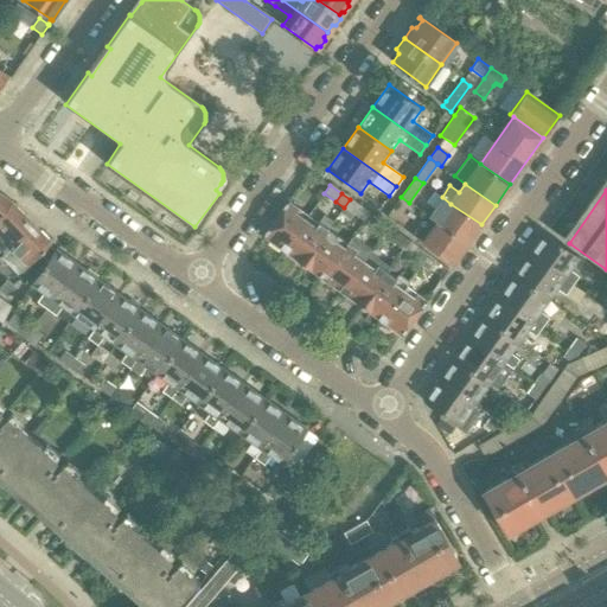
[(438,223),(467,243),(481,224),(451,204),(442,197),(428,216),(438,223)]
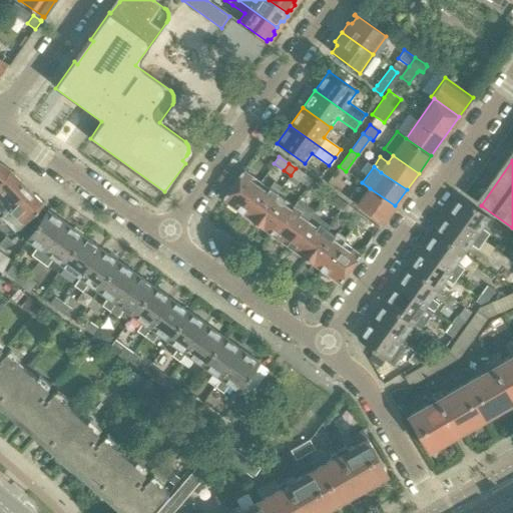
[(296,186),(300,181),(305,174),(296,168),(291,175),(288,180),(296,186)]
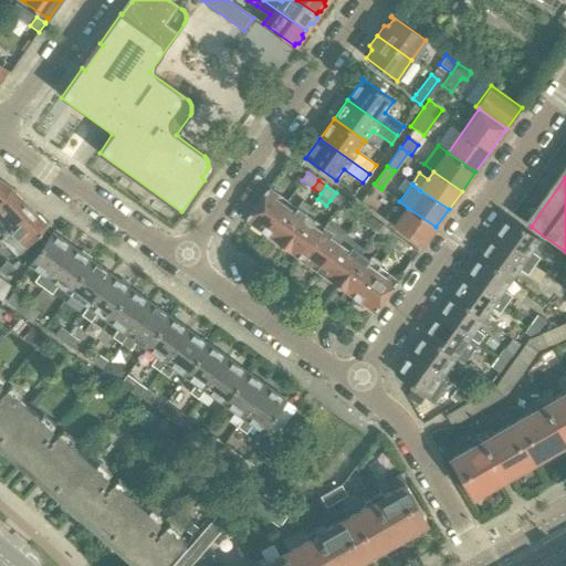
[(10,188),(9,187),(0,198),(0,232),(3,236),(30,208),(10,188)]
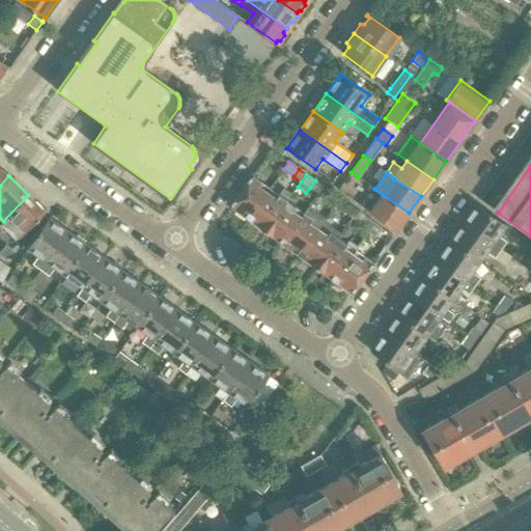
[(230,206),(248,219),(267,193),(269,189),(262,184),(251,176),(230,206)]
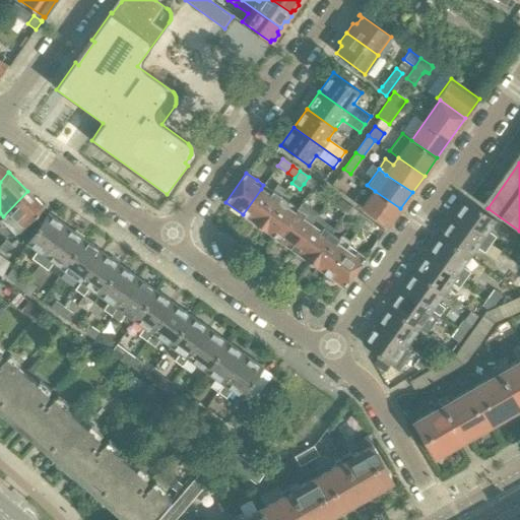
[(309,177),(304,184),(308,187),(312,190),(317,183),(309,177)]
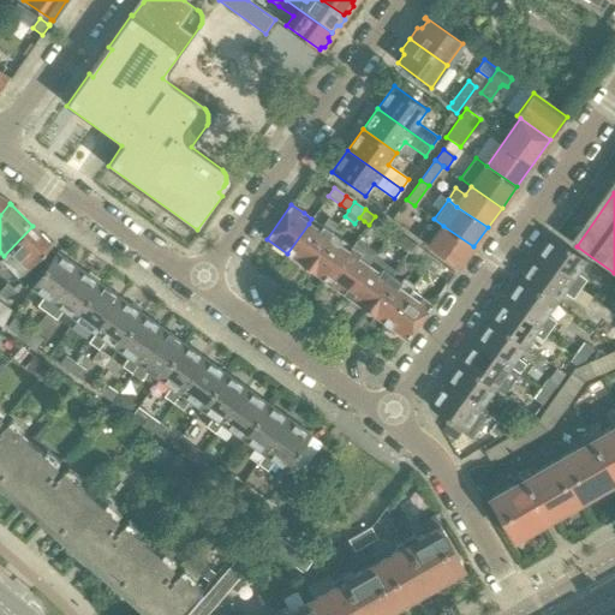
[(287,254),(306,268),(332,233),(338,225),(328,219),(322,227),(318,231),(309,224),(287,254)]
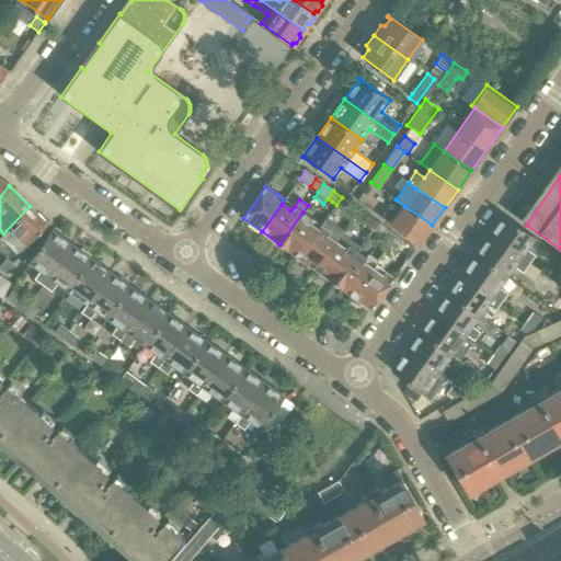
[(47,224),(30,206),(3,233),(20,251),(30,240),(47,224)]
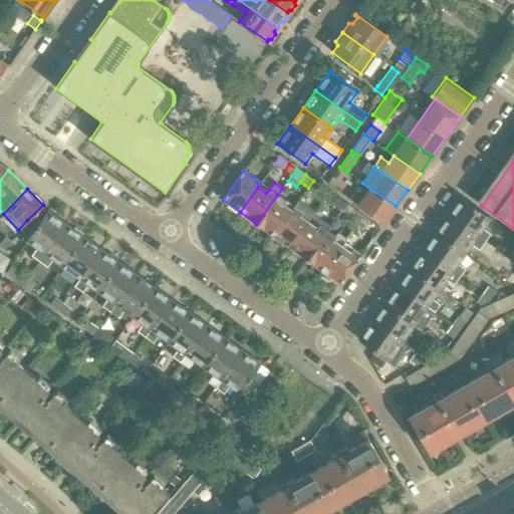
[(396,206),(370,189),(357,206),(383,224),(396,206)]
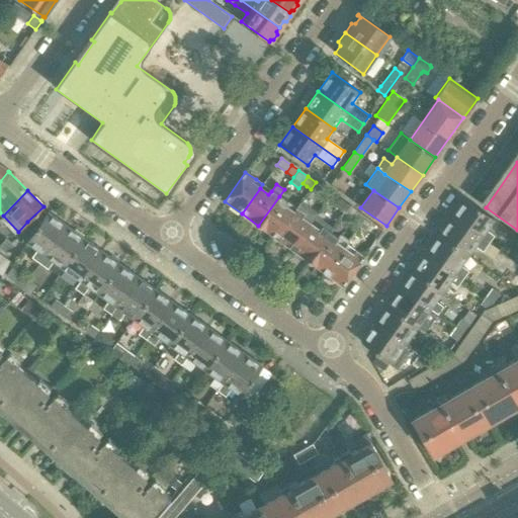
[(327,202),(344,214),(349,206),(332,194),(327,202)]
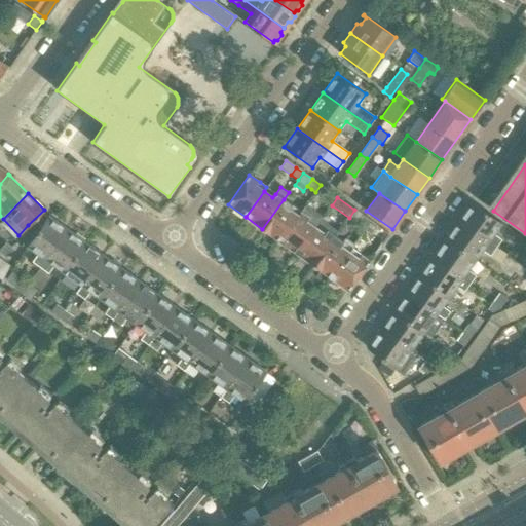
[(262,229),(279,241),(301,212),(292,205),(284,199),(262,229)]
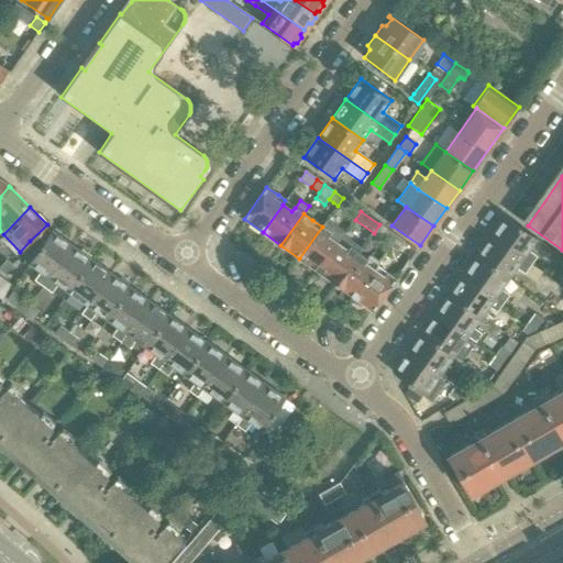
[(506,217),(490,236),(530,265),(537,256),(528,250),(537,238),(506,217)]
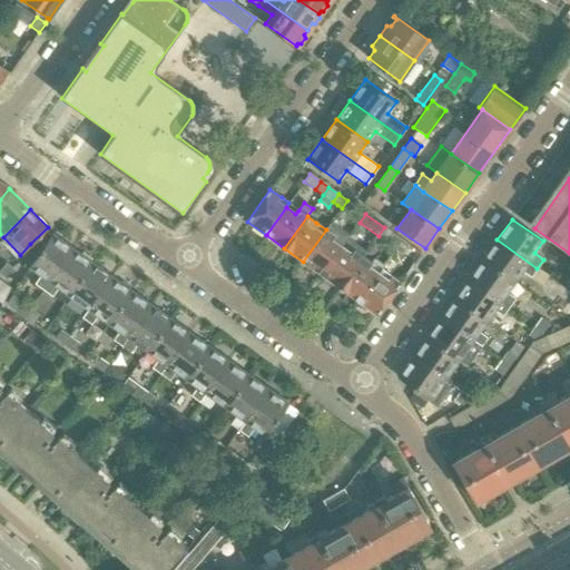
[(379,236),(397,248),(403,241),(384,227),(379,236)]
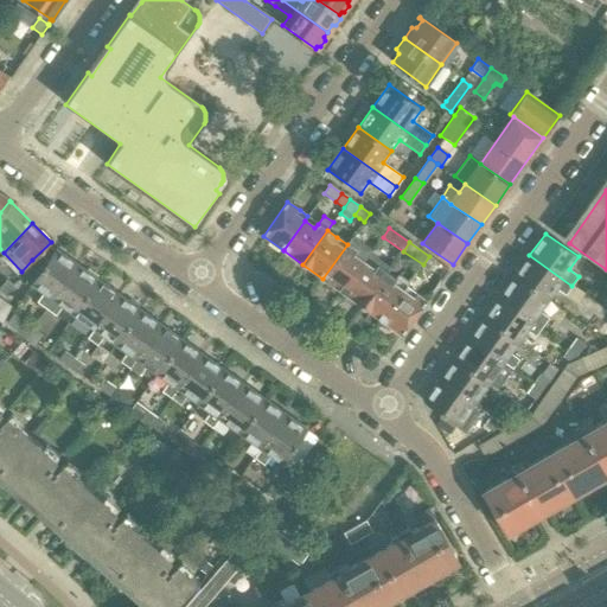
[(323,279),(343,293),(368,259),(359,253),(347,244),(323,279)]
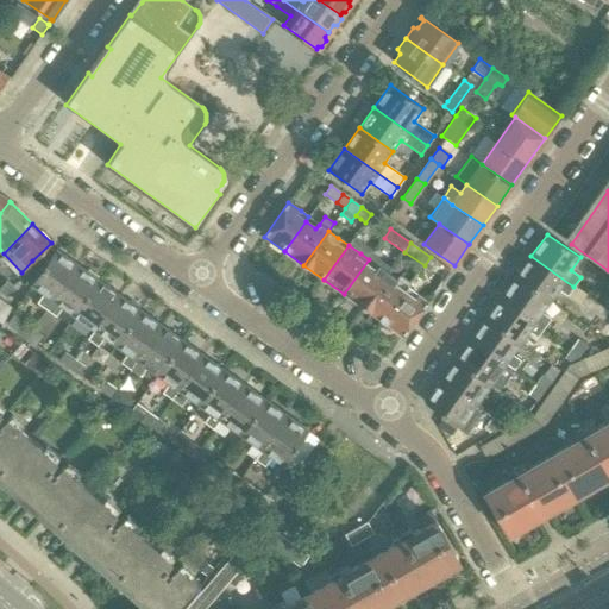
[(37,302),(46,309),(77,267),(55,251),(44,265),(31,284),(44,293),(37,302)]
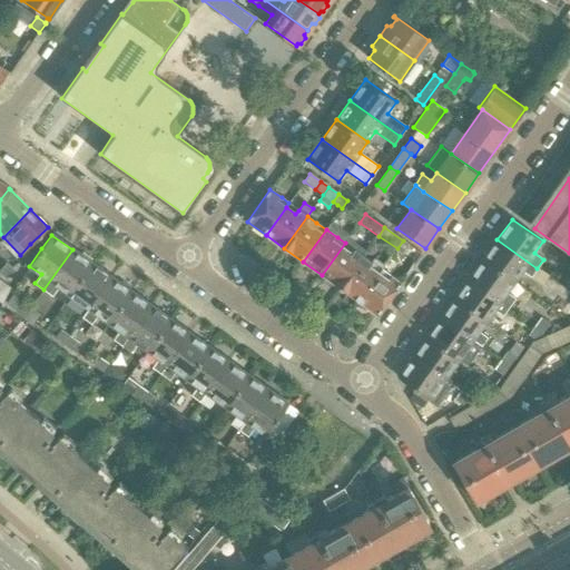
[(497,239),(483,258),(514,279),(521,271),(531,277),(537,268),(497,239)]
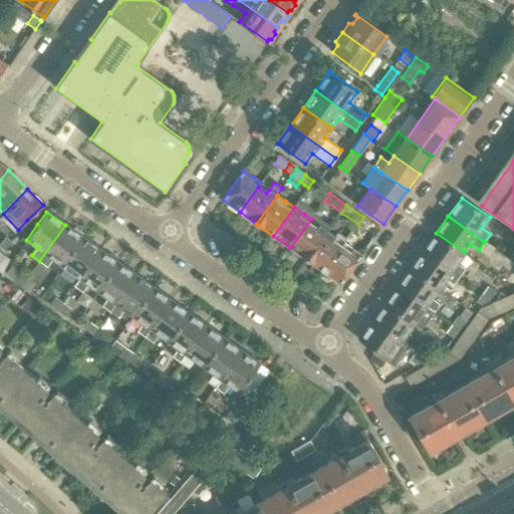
[(363,217),(358,224),(357,226),(372,237),(379,228),(363,217)]
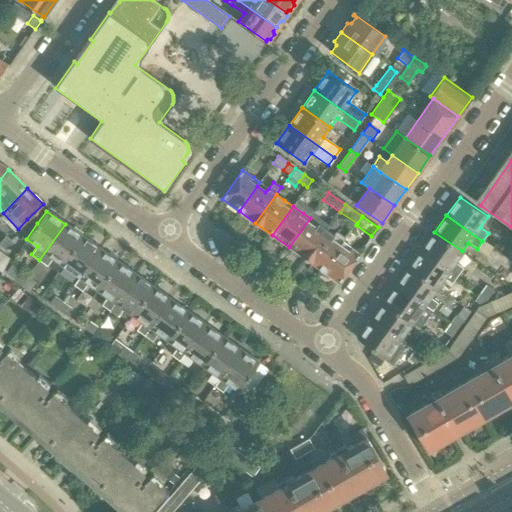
[(289,247),(306,260),(327,230),(310,218),(289,247)]
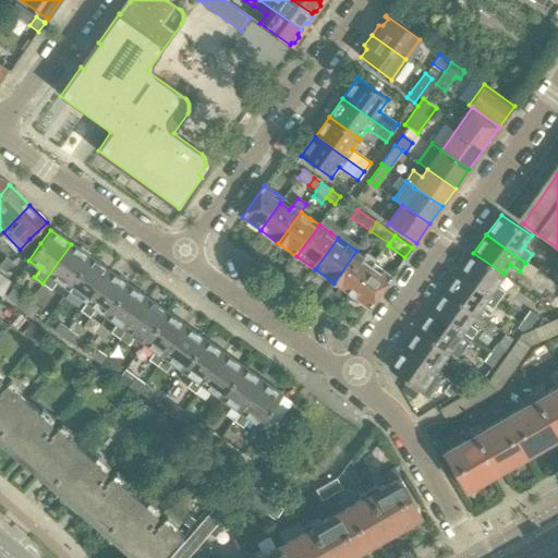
[(57,281),(68,289),(91,258),(71,244),(43,283),(51,290),(57,281)]
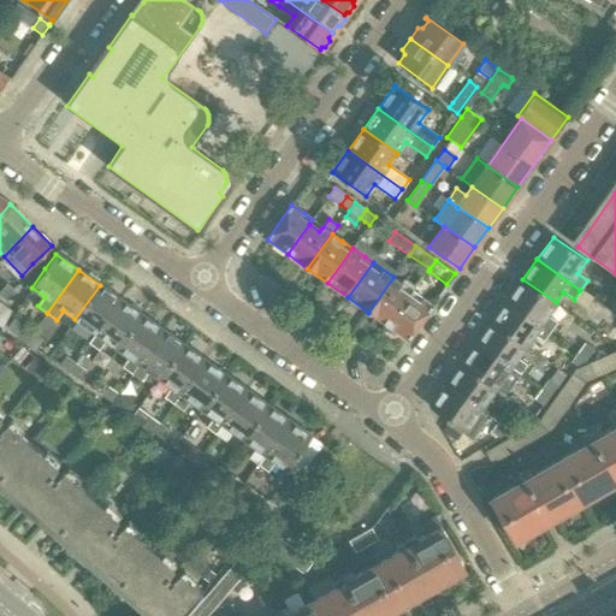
[(368,313),(388,326),(410,295),(413,291),(415,288),(406,280),(402,284),(394,277),(368,313)]
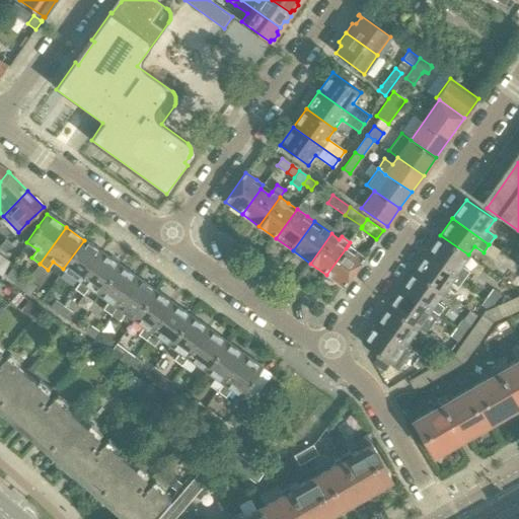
[(440,235),(427,254),(463,280),(468,272),(460,266),(468,254),(440,235)]
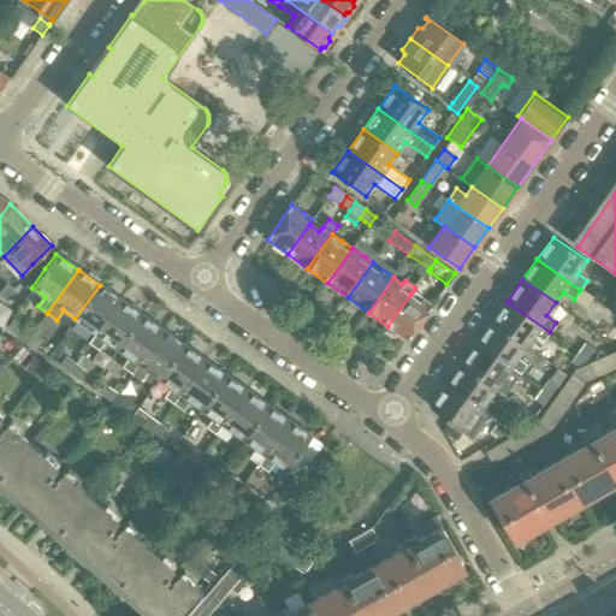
[(6,284),(0,290),(0,295),(3,298),(6,300),(15,290),(6,284)]
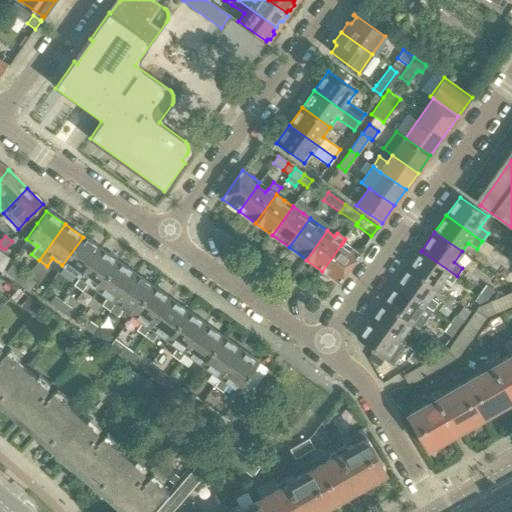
[(74,285),(100,249),(83,237),(62,265),(79,277),(74,285)]
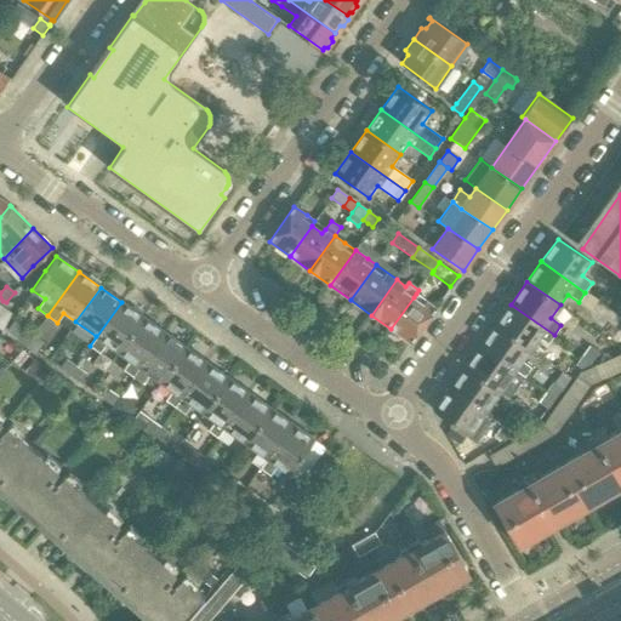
[(414,297),(391,329),(411,343),(437,308),(426,301),(423,305),(414,297)]
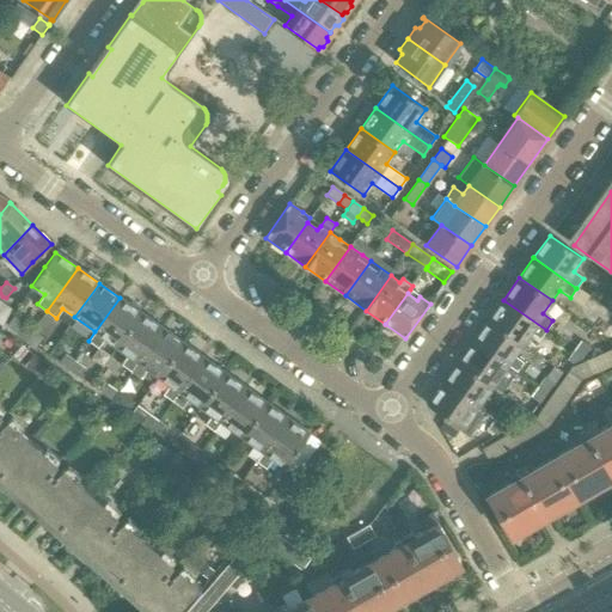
[(105,338),(116,347),(140,313),(120,298),(89,341),(98,348),(105,338)]
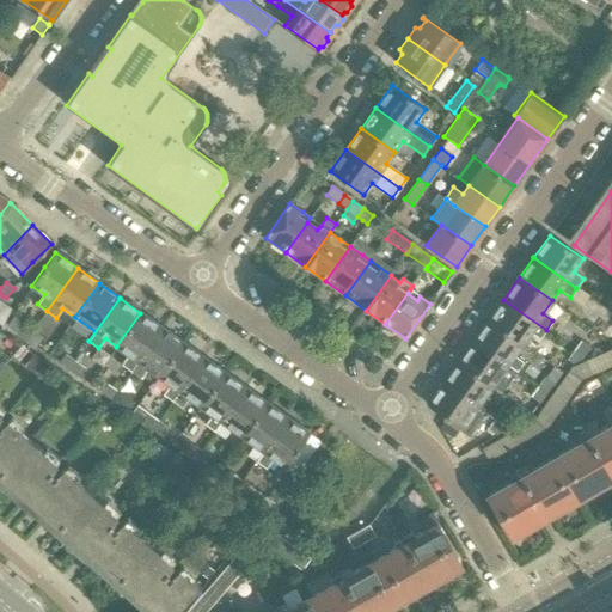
[(0,324),(1,325),(5,319),(8,313),(11,308),(0,300),(0,324)]
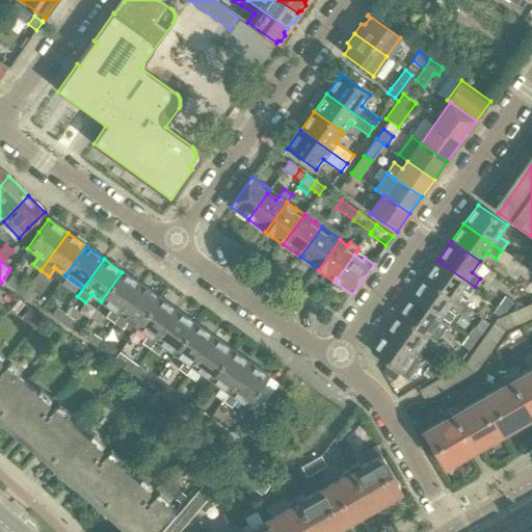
[(437,261),(425,278),(453,299),(460,289),(469,295),(475,287),(437,261)]
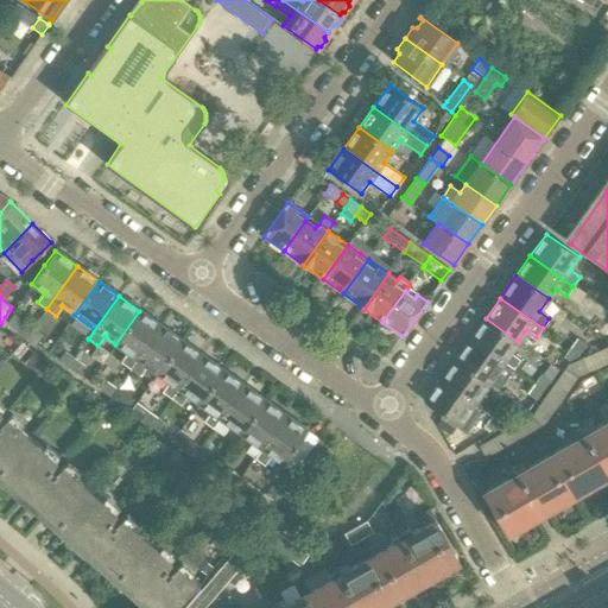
[(120,362),(131,369),(160,327),(139,311),(115,344),(127,353),(120,362)]
